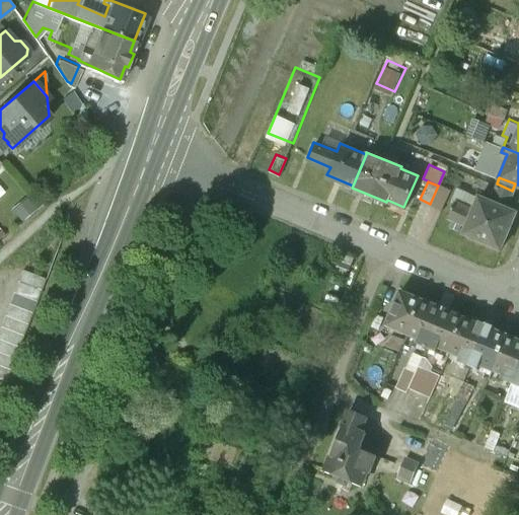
[(450,188),(440,184),(431,204),(440,208),(450,188)]
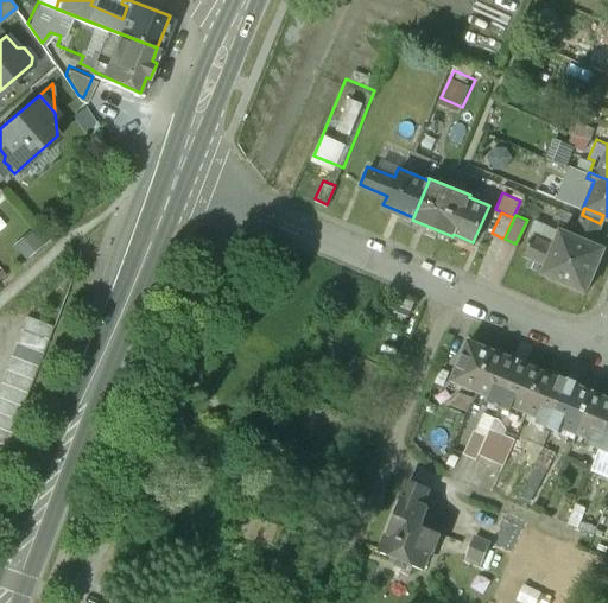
[(582,215),(574,234),(559,228),(553,243),(544,240),(531,235),(524,253),(545,262),(542,272),(586,291),(603,247),(593,242),(600,223),(582,215)]
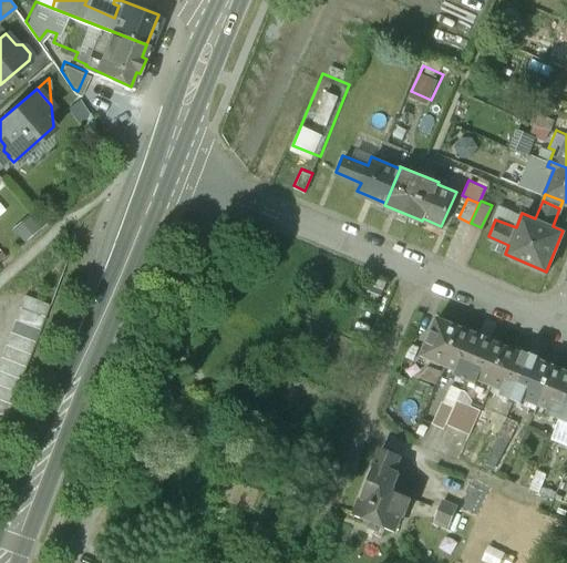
[(509,215),(494,208),(491,217),(495,219),(507,224),(509,215)]
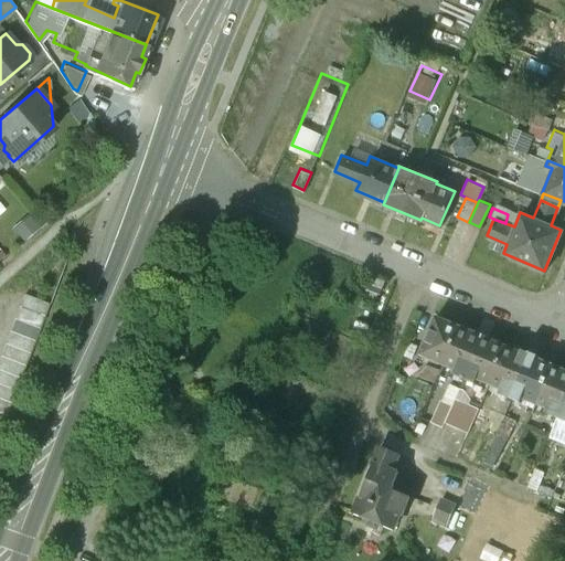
[(23,292),(0,352),(0,426),(49,302),(23,292)]
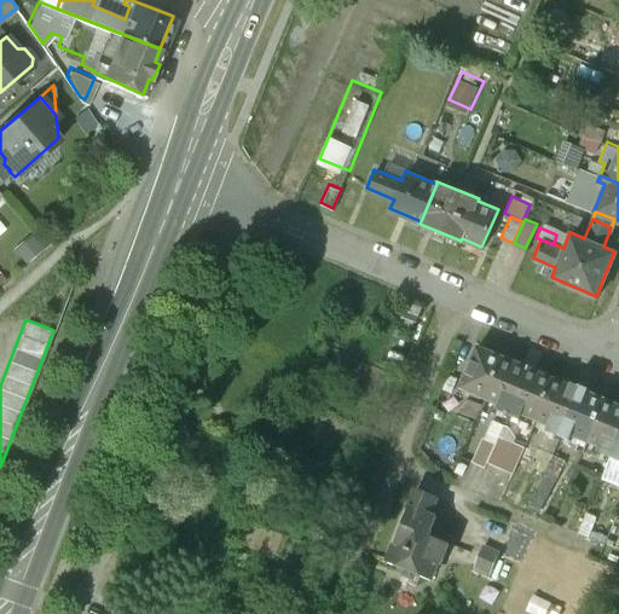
[(502,354),(476,343),(458,386),(485,397),(502,354)]
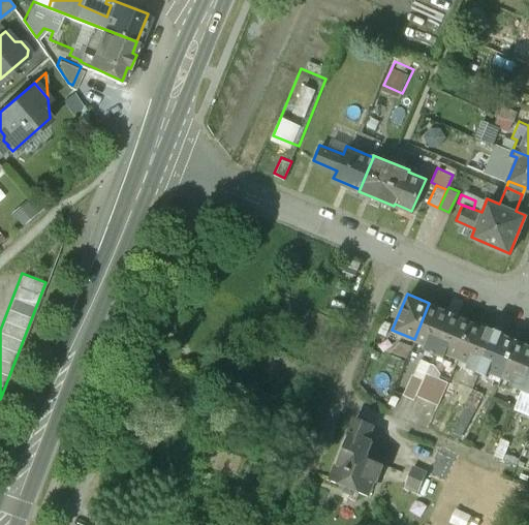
[(450,312),(429,303),(414,339),(426,344),(424,348),(434,352),(450,312)]
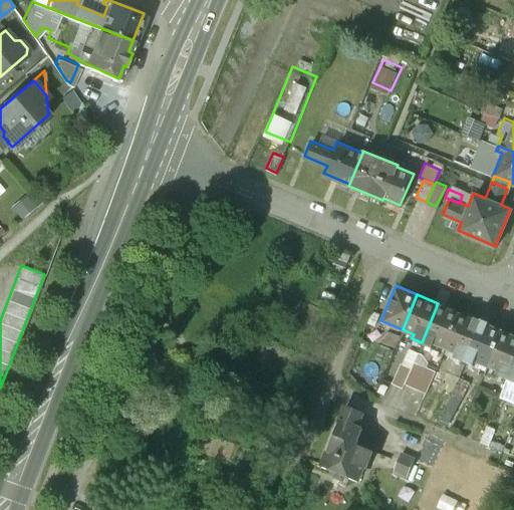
[(459,312),(438,303),(422,342),(431,346),(433,342),(445,347),(459,312)]
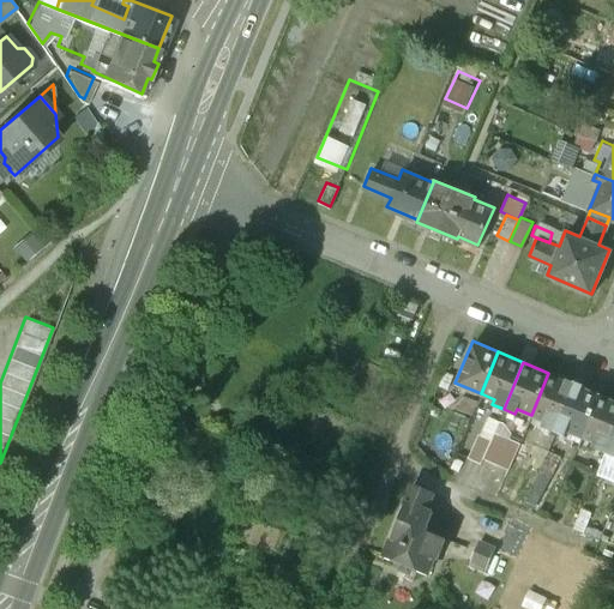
[(548,373),(531,415),(545,421),(542,424),(554,429),(575,381),(569,379),(567,378),(567,379),(566,379),(566,380),(548,373)]
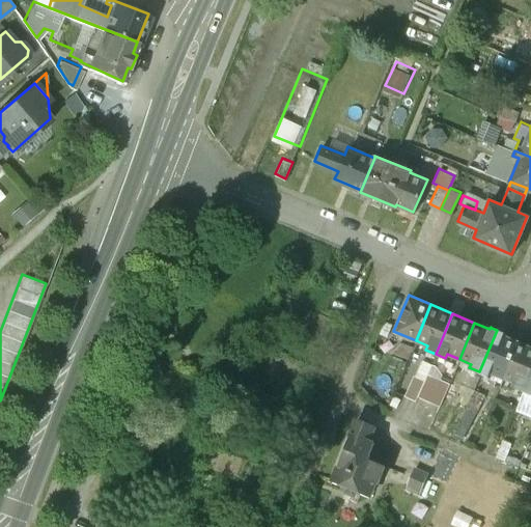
[(497,330),(479,371),(488,376),(491,372),(502,377),(518,340),(503,334),(503,333),(503,332),(502,332),(497,330)]
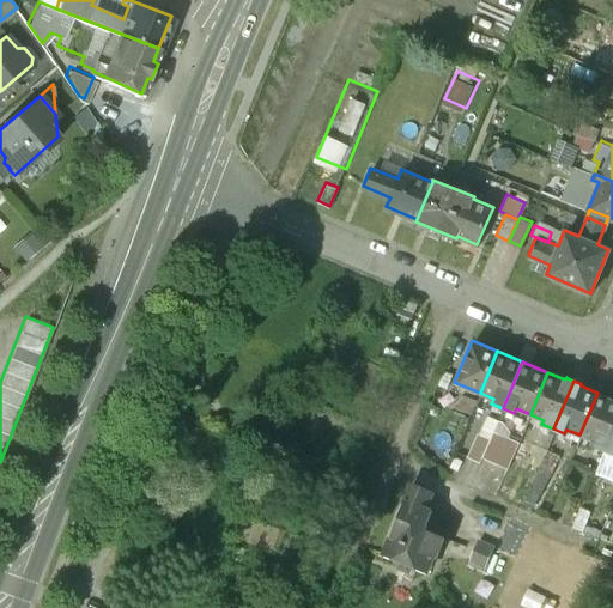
[(612,399),(598,393),(580,435),(594,441),(592,445),(604,450),(612,426),(612,399)]
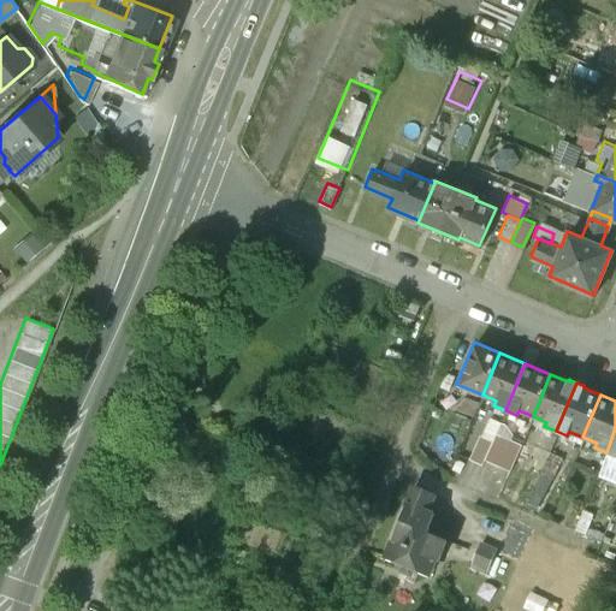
[(472,419),(458,413),(454,426),(466,431),(472,419)]
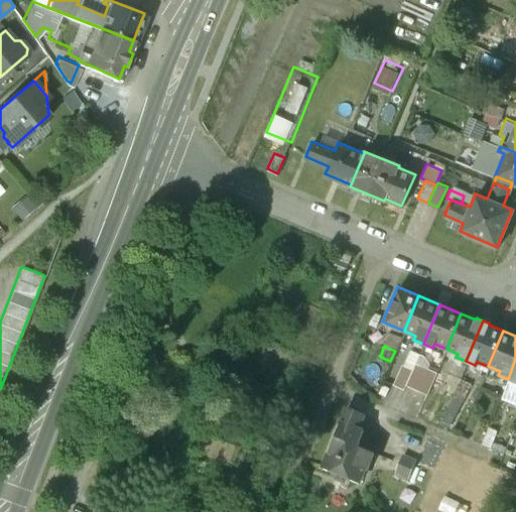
[(436,371),(415,362),(412,368),(405,383),(426,393),(436,371)]
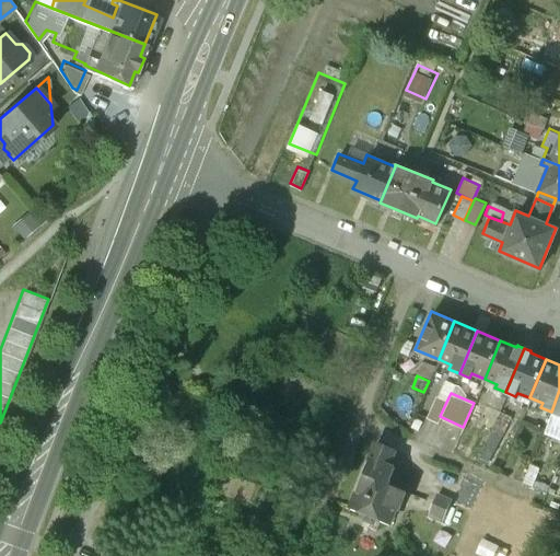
[(447,400),(435,395),(427,416),(438,420),(440,416),(447,400)]
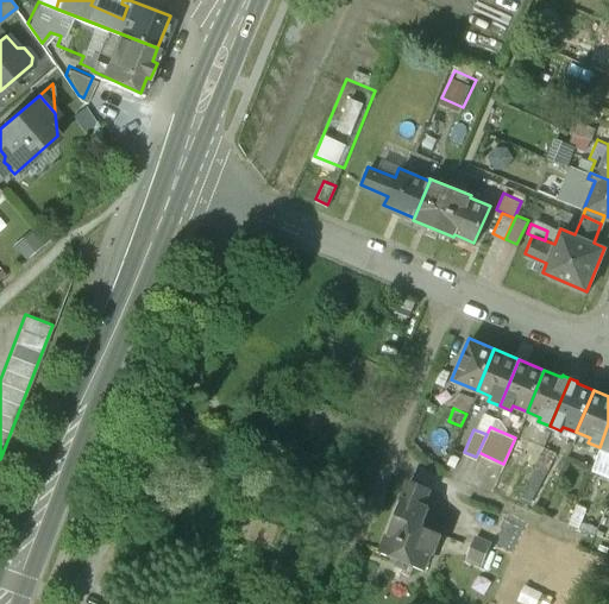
[(556,452),(542,446),(534,464),(547,470),(556,452)]
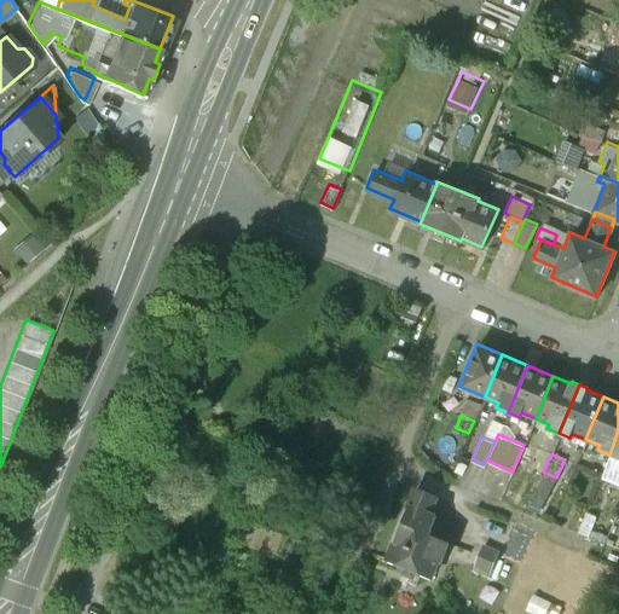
[(416,486),(387,560),(429,577),(435,561),(439,562),(447,540),(429,533),(432,527),(431,527),(435,514),(429,511),(435,494),(416,486)]
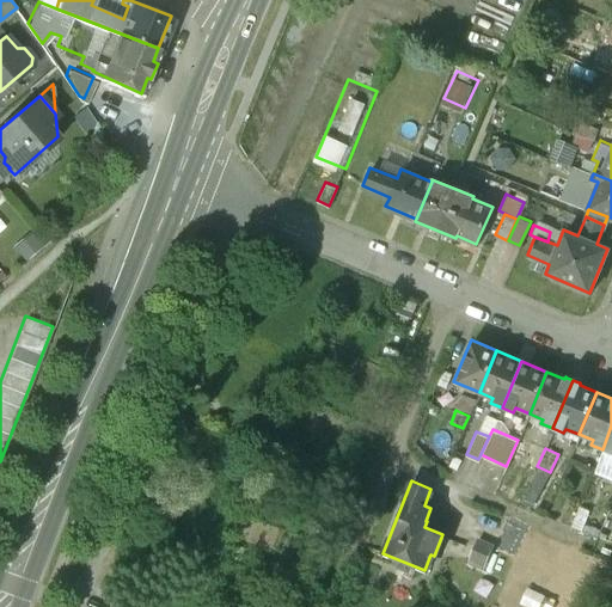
[(451,516),(430,508),(426,521),(427,521),(424,527),(442,534),(444,532),(448,533),(454,520),(450,519),(451,516)]
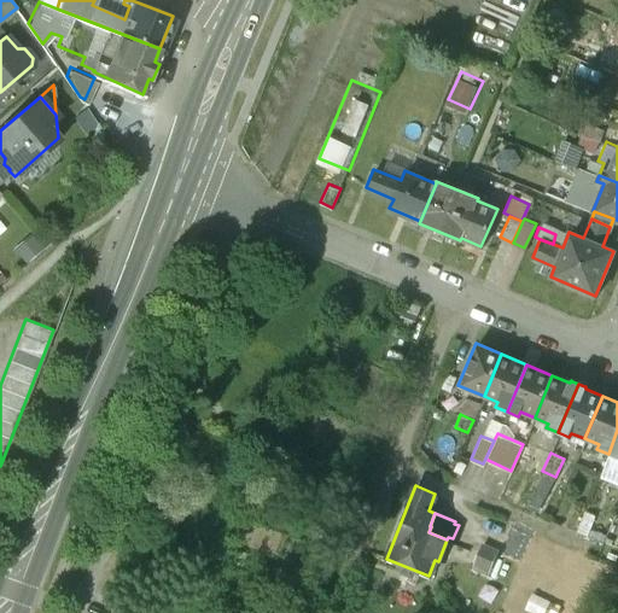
[(482,543),(473,564),(489,570),(497,549),(482,543)]
